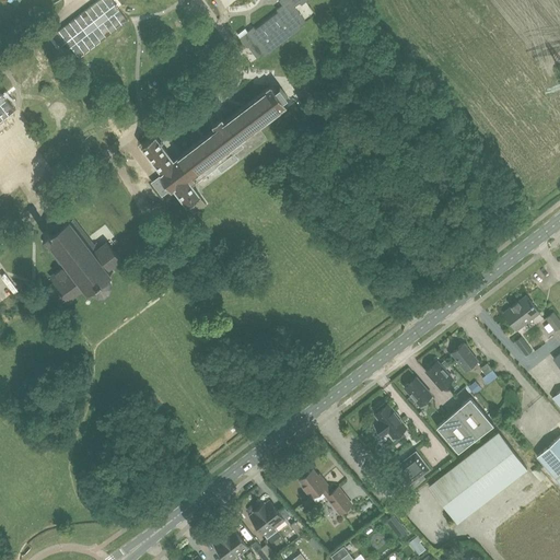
[(282,6),(277,10),(278,12),(255,30),(254,27),(247,32),(245,28),(237,35),(240,37),(247,47),(248,47),(257,58),(264,54),(265,56),(302,28),(300,26),(306,22),(294,7),(300,2),(302,4),(307,0),(278,0),(279,0),(282,6)]
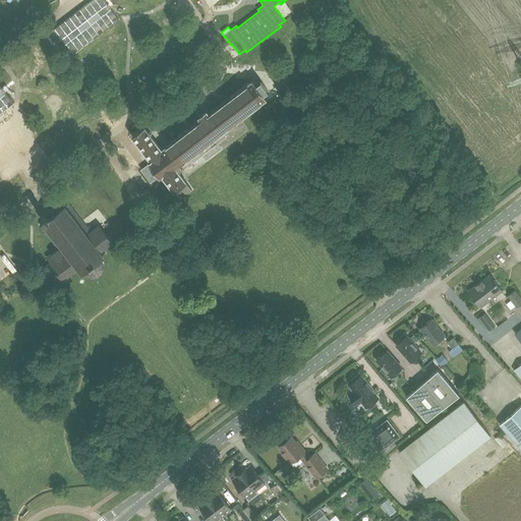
[(143,126),(132,135),(152,161),(149,163),(159,176),(162,174),(180,198),(191,189),(184,179),(177,171),(182,168),(183,170),(184,170),(183,169),(201,155),(206,160),(222,148),(218,142),(226,136),(222,131),(267,98),(264,94),(268,91),(261,80),(255,83),(253,80),(209,114),(206,110),(198,115),(201,119),(188,129),(169,145),(162,150),(143,126)]
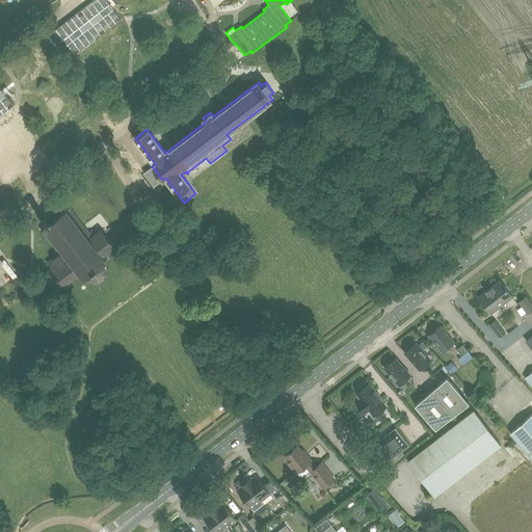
[(103,264),(102,263),(103,262),(107,259),(107,258),(104,260),(101,256),(113,246),(101,231),(95,236),(90,231),(88,233),(70,208),(61,214),(57,208),(45,217),(46,219),(42,222),(45,227),(42,229),(60,254),(48,263),(52,267),(45,273),(59,293),(70,285),(68,282),(80,272),(82,276),(80,278),(81,278),(85,275),(86,275),(87,276),(88,277),(90,278),(91,280),(92,280),(94,280),(95,280),(96,280),(98,280),(99,280),(100,278),(101,277),(102,277),(103,276),(103,275),(104,273),(104,272),(105,271),(105,270),(105,269),(105,267),(104,266),(104,265),(103,264)]
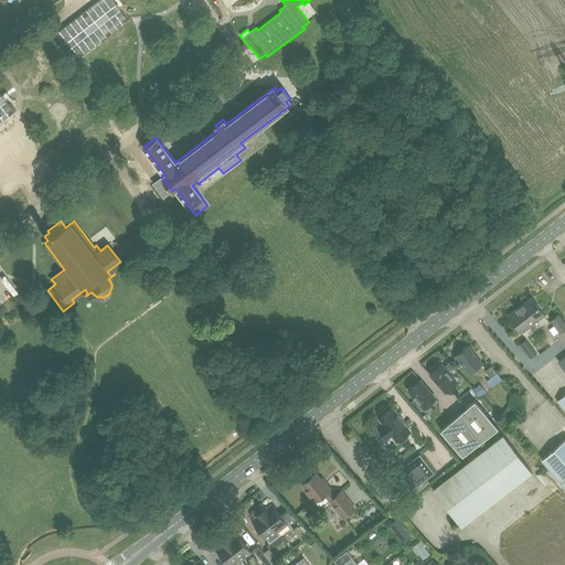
[(516,309),(508,316),(521,333),(544,316),(531,298),(522,305),(522,304),(515,309),(516,309)]
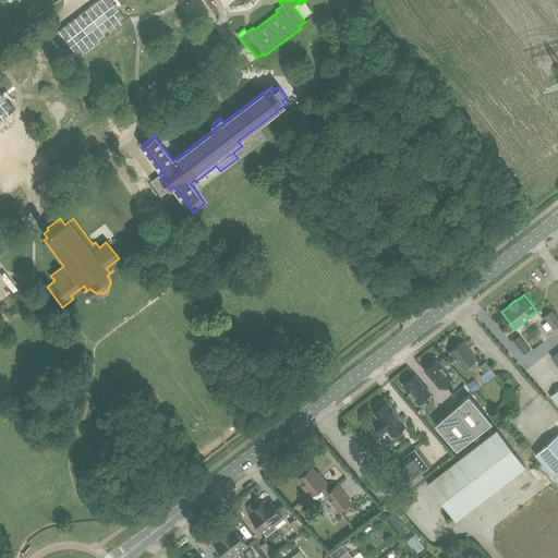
[(557,319),(552,311),(544,317),(553,329),(557,325),(557,319)]
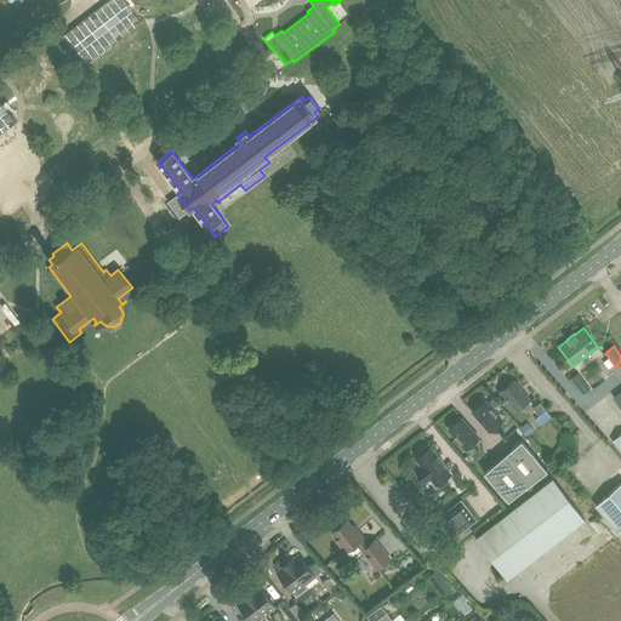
[(569,379),(581,394),(588,388),(577,372),(569,379)]
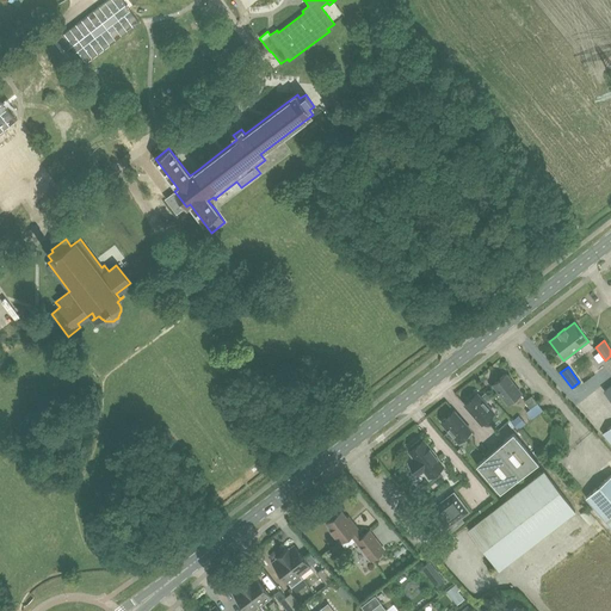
[(506,374),(493,384),(507,403),(520,394),(506,374)]
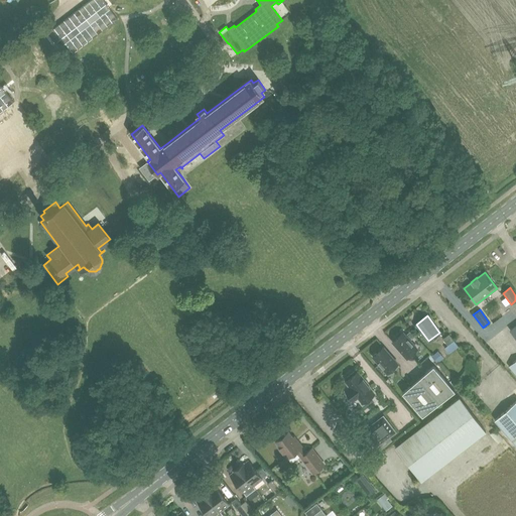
[(392,341),(394,344),(407,358),(417,349),(402,333),(401,334),(399,333),(396,336),(397,337),(392,341)]
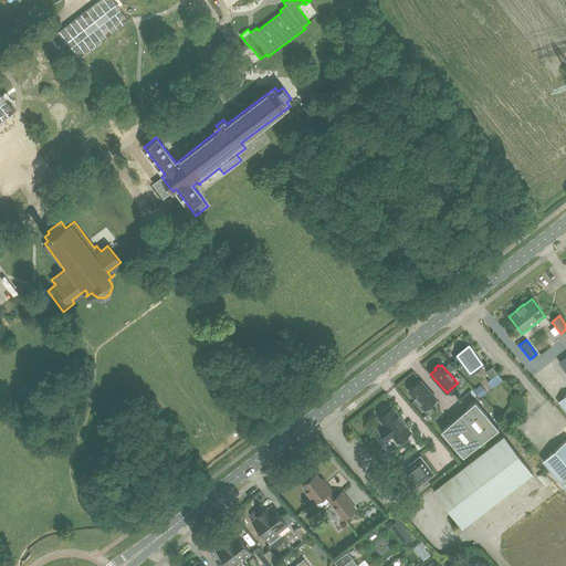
[(485,371),(491,378),(498,374),(492,366),(485,371)]
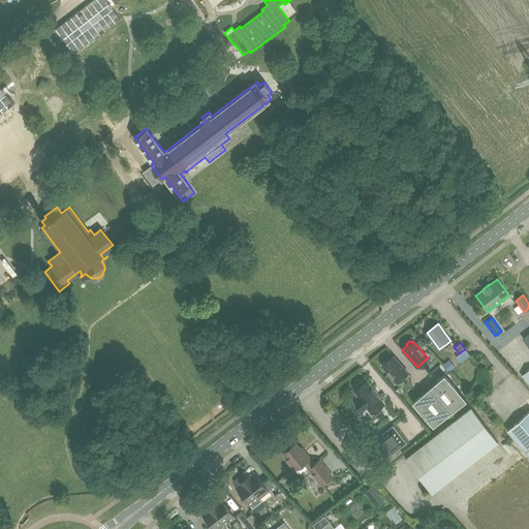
[(393,355),(390,359),(382,365),(397,382),(407,373),(393,355)]
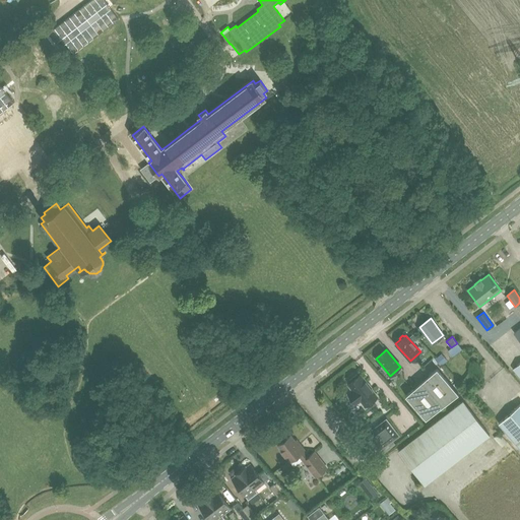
[(442,353),(436,360),(441,366),(448,361),(442,353)]
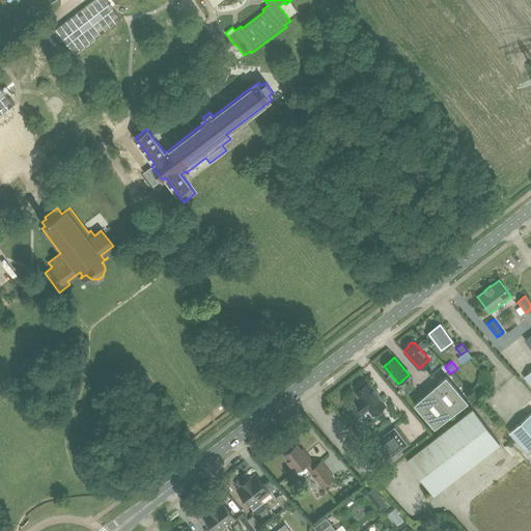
[(451,415),(468,401),(446,375),(429,390),(451,415)]
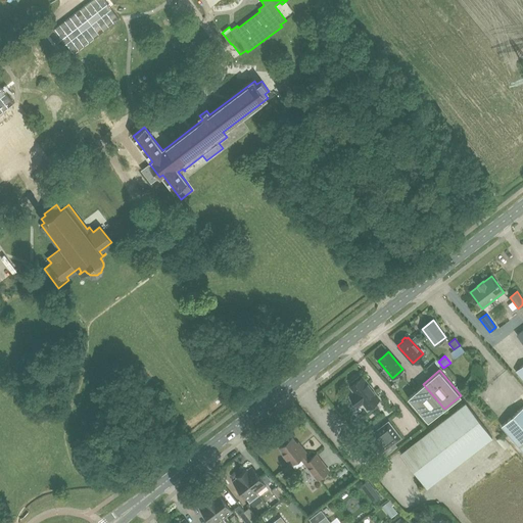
[(359,376),(350,383),(352,384),(349,386),(354,392),(349,396),(358,407),(363,402),(367,409),(380,399),(363,377),(360,378),(359,376)]
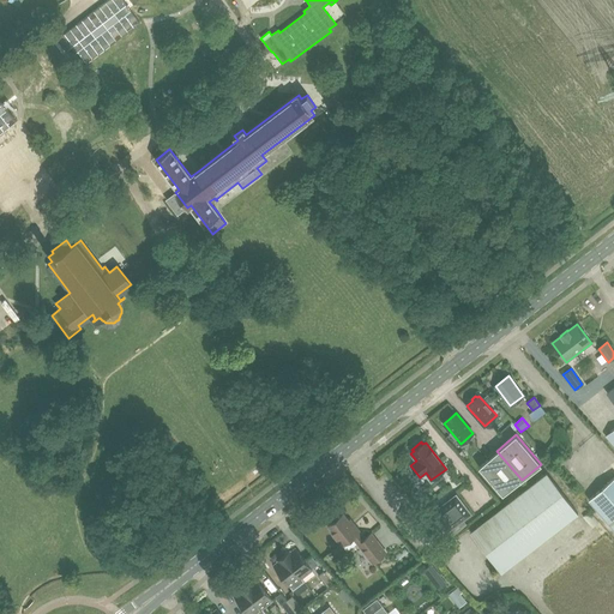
[(522,480),(497,451),(479,467),(503,494),(522,480)]
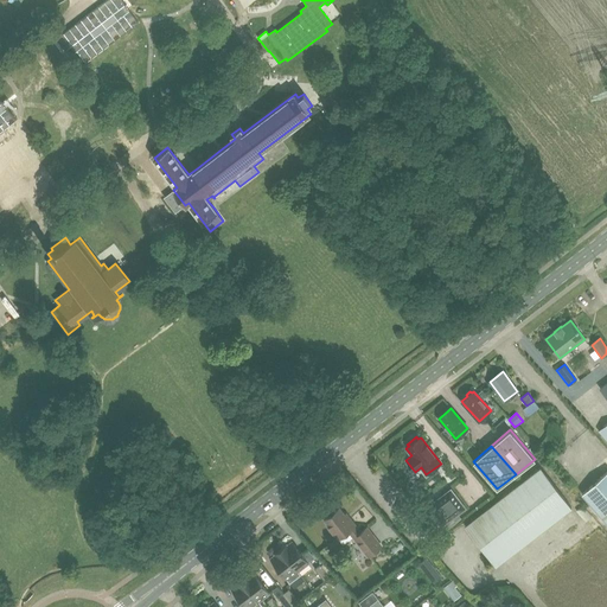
[(541,467),(465,525),(496,566),(572,508),(541,467)]
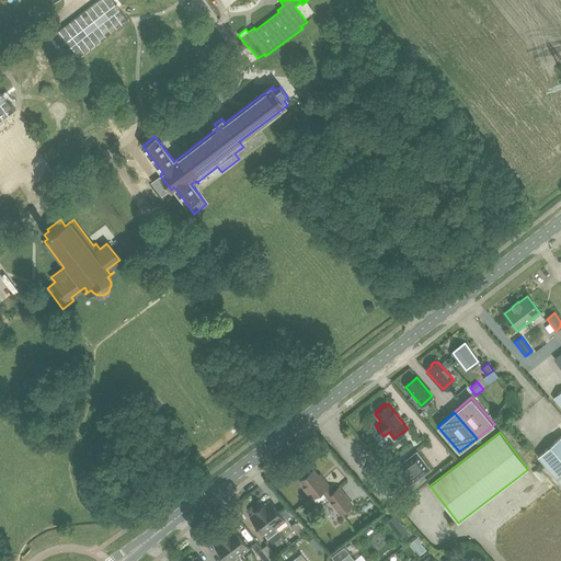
[(560,435),(538,456),(560,482),(560,435)]
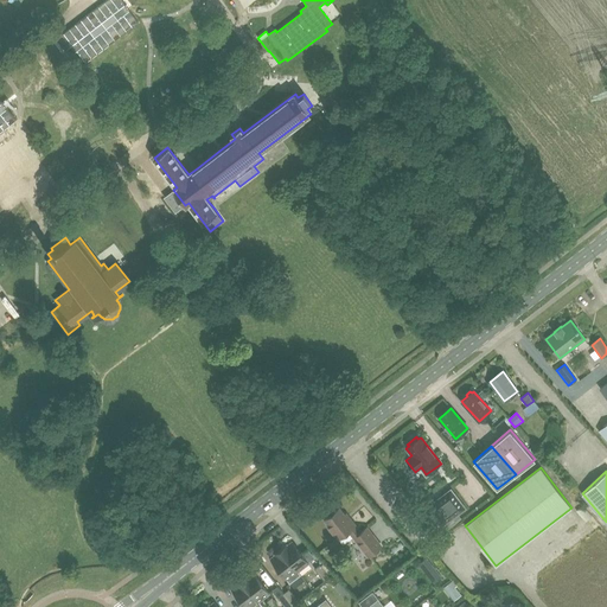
[(458,513),(465,509),(451,490),(428,506),(442,525),(445,524),(458,513)]
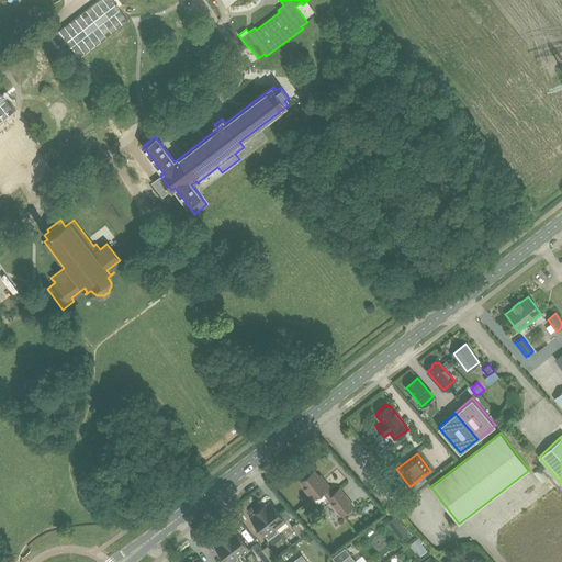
[(303,478),(303,479),(301,481),(305,487),(304,489),(313,499),(323,492),(341,515),(352,506),(339,489),(334,493),(324,481),(323,482),(314,471),(311,473),(311,472),(310,472),(308,472),(307,472),(306,472),(305,472),(305,473),(304,473),(304,474),(303,475),(303,476),(303,478)]
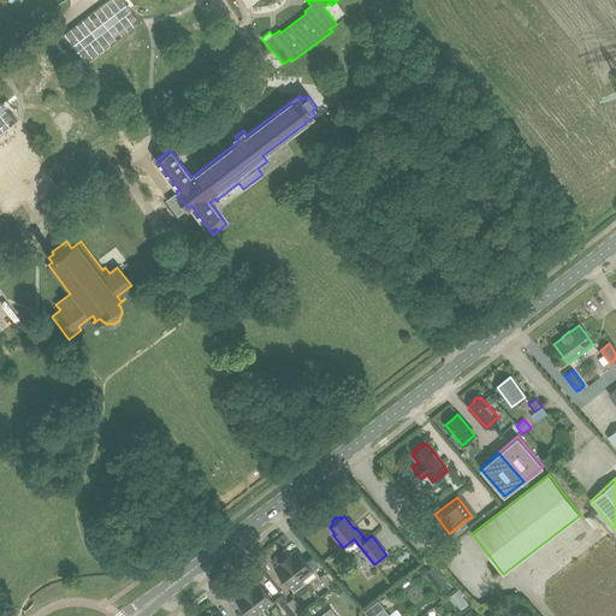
[(465,521),(451,532),(455,537),(468,527),(465,521)]
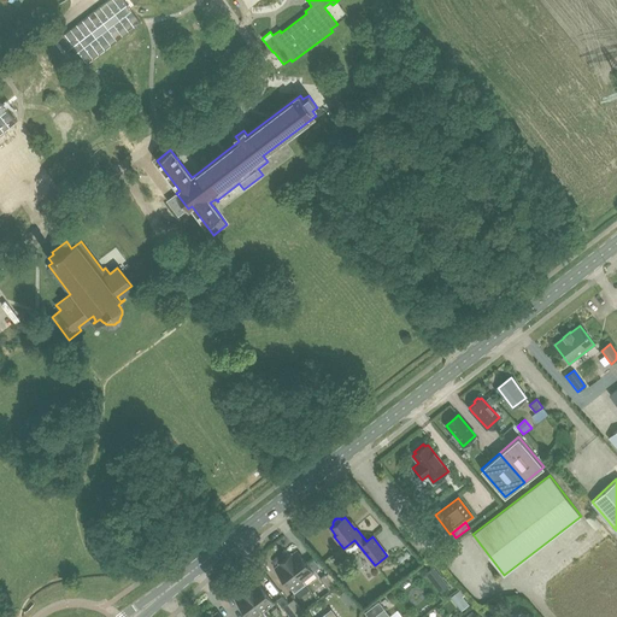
[(291,553),(285,558),(305,585),(306,585),(303,581),(313,573),(297,551),(292,554),(291,553)]
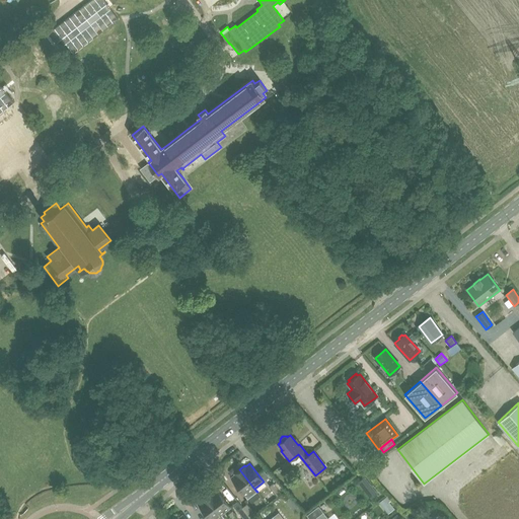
[(331,471),(335,475),(345,466),(342,463),(331,471)]
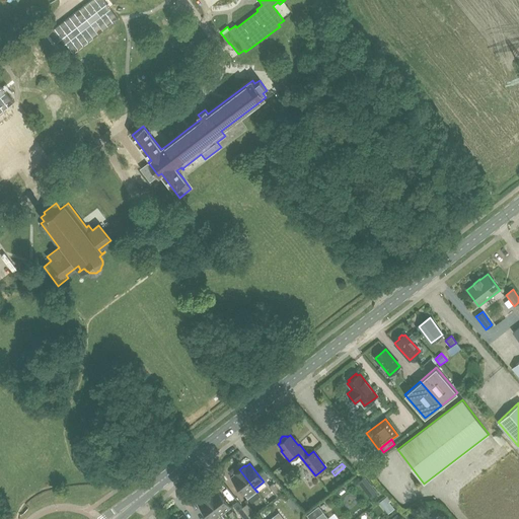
[(256,492),(239,469),(234,473),(235,474),(231,477),(247,499),(256,492)]
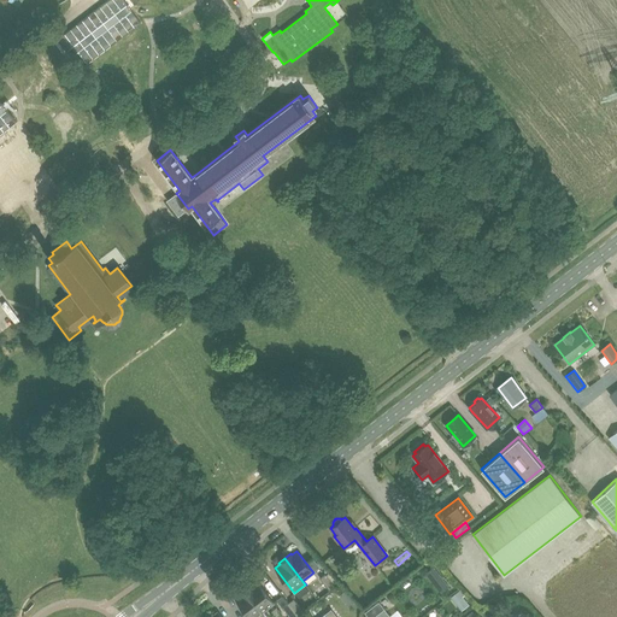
[(424,574),(440,593),(447,587),(433,568),(424,574)]
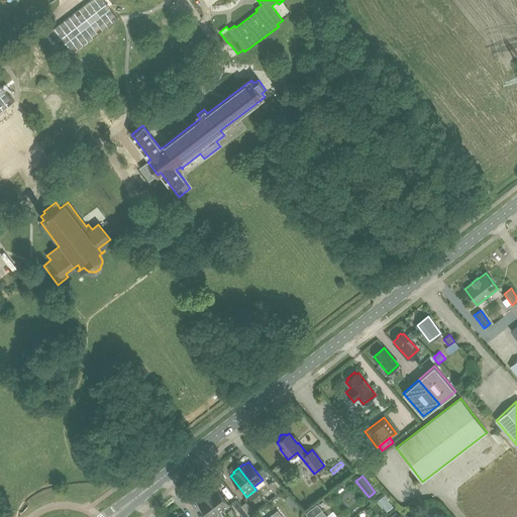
[(273,481),(268,485),(276,495),(281,491),(273,481)]
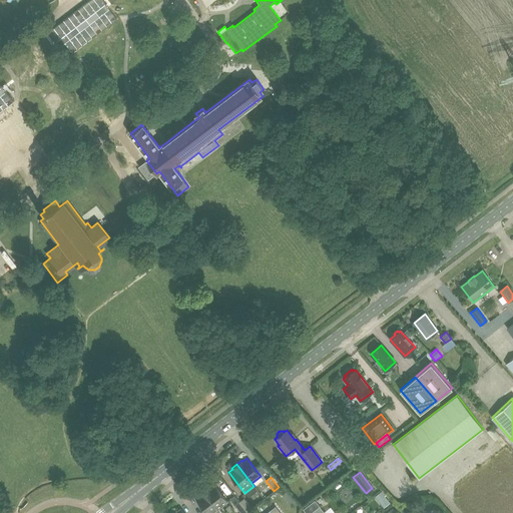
[(208,485),(203,489),(220,511),(221,511),(218,508),(227,501),(213,483),(209,486),(208,485)]
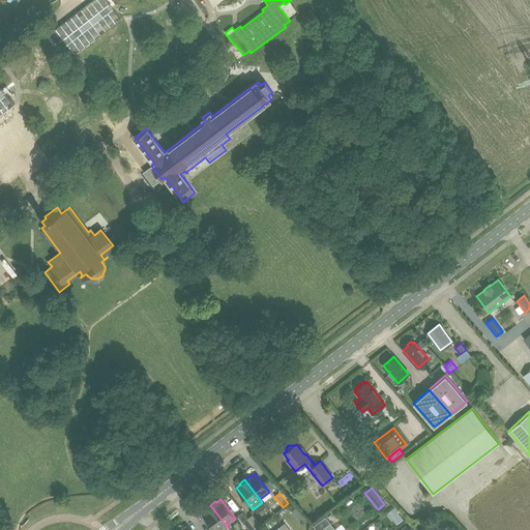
[(226,529),(228,528),(210,505),(205,509),(206,510),(202,513),(213,529),(226,529)]
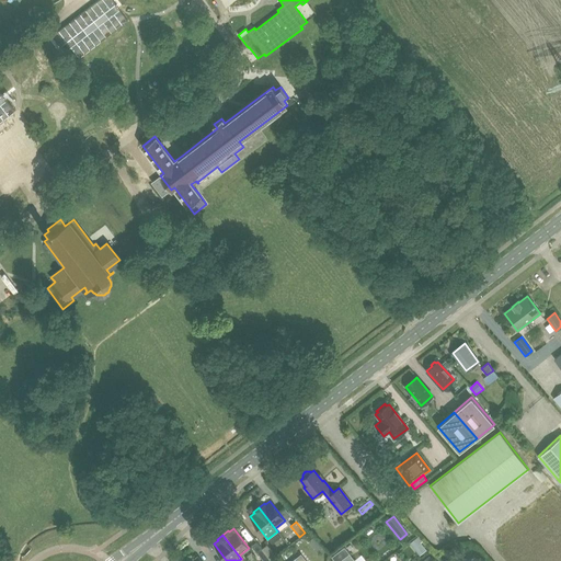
[(410,542),(420,554),(426,549),(421,542),(423,540),(419,535),(410,542)]
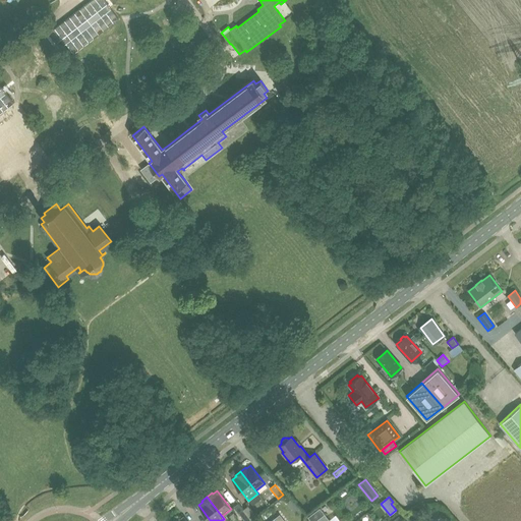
[(233,507),(238,513),(244,520),(248,520),(251,519),(243,509),(238,503),(233,507)]
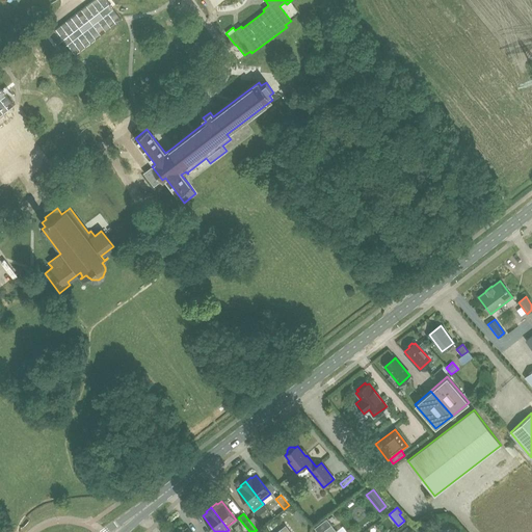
[(248,520),(257,530),(261,527),(253,515),(248,520)]
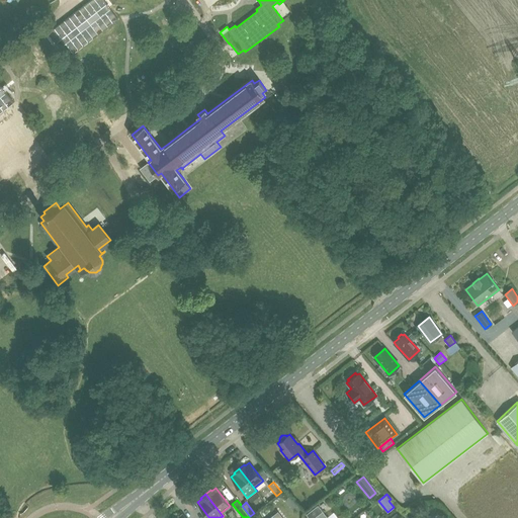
[(317,506),(306,514),(309,517),(312,517),(321,511),(317,506)]
